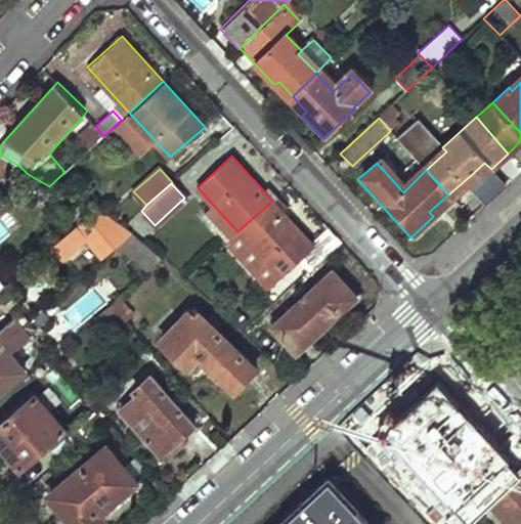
[(311,243),(272,201),(237,231),(278,276),(299,258),(308,269),(339,242),(327,228),(311,243)]
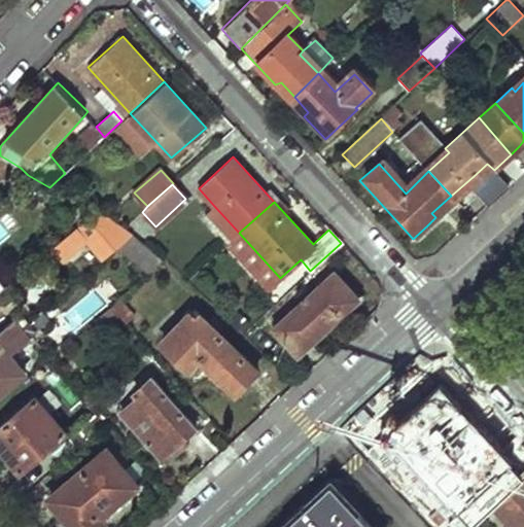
[(230,241),(239,233),(214,206),(204,214),(230,241)]
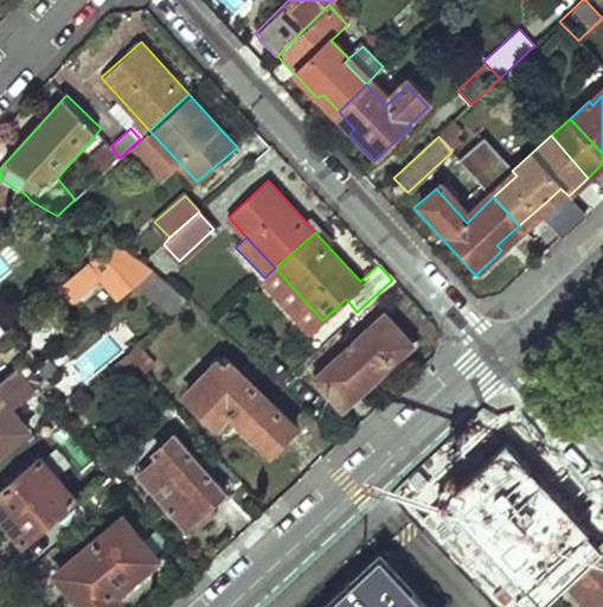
[(140,264),(108,246),(58,288),(69,301),(98,276),(116,299),(135,283),(149,272),(140,264)]
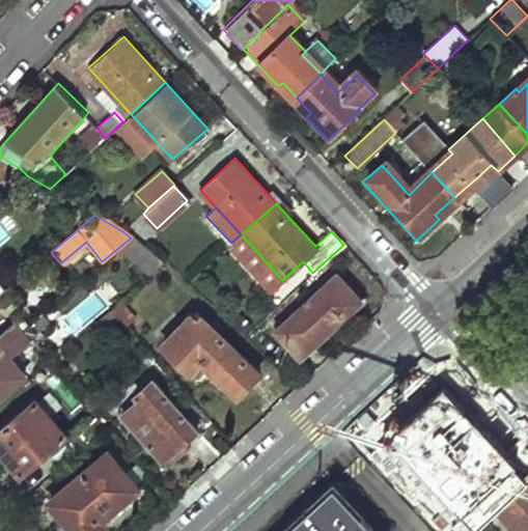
[(229,245),(271,290),(282,280),(241,234),(231,243),(229,245)]
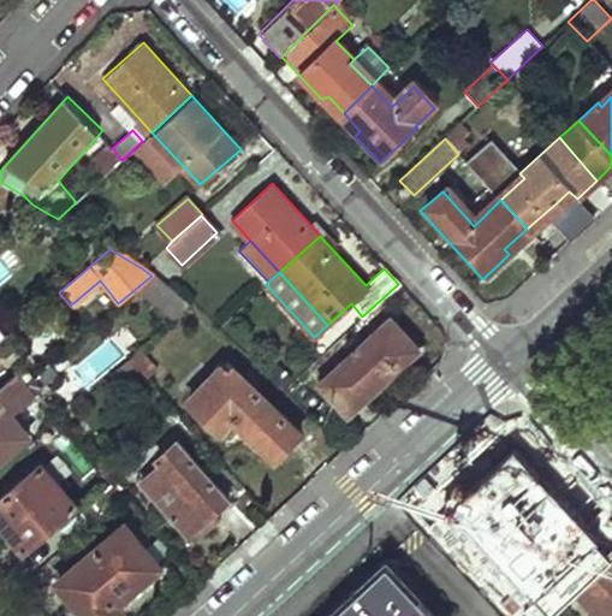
[(191,304),(152,276),(137,288),(173,319),(191,304)]
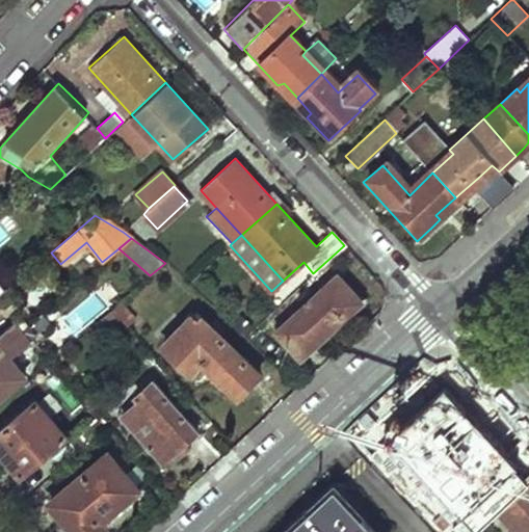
[(360,301),(337,274),(278,328),(300,355),(336,323),(360,301)]
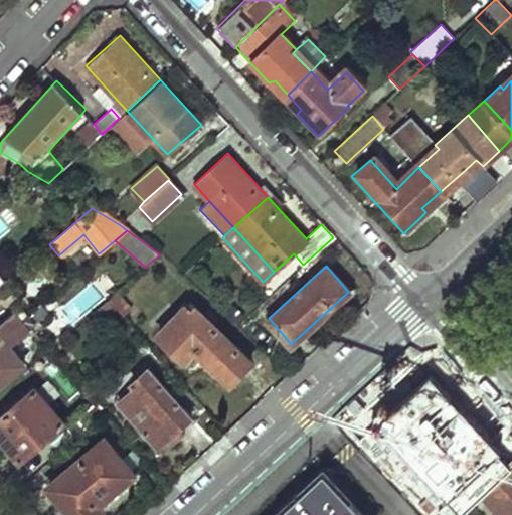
[(114,307),(107,299),(90,313),(97,321),(114,307)]
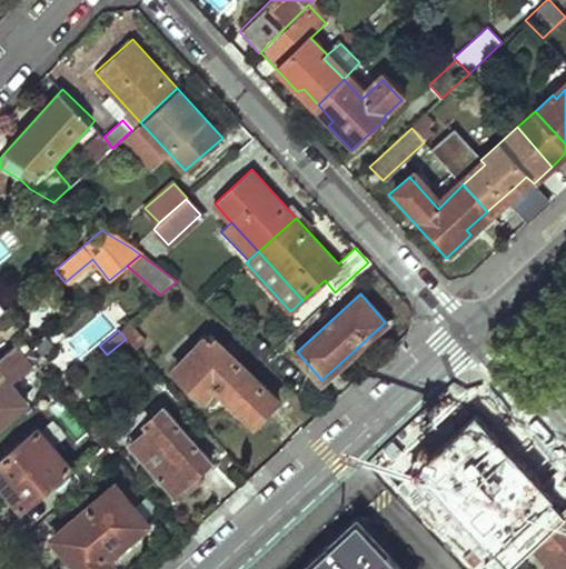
[(52,343),(45,335),(31,346),(0,371),(0,420),(27,398),(10,379),(52,343)]
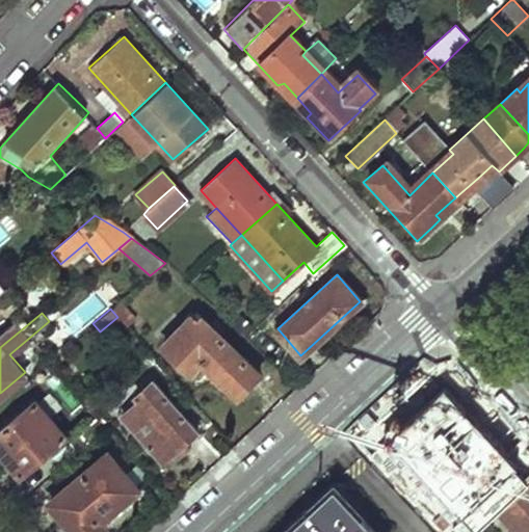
[(259,372),(196,313),(163,345),(188,369),(200,358),(237,394),(247,383),(259,372)]
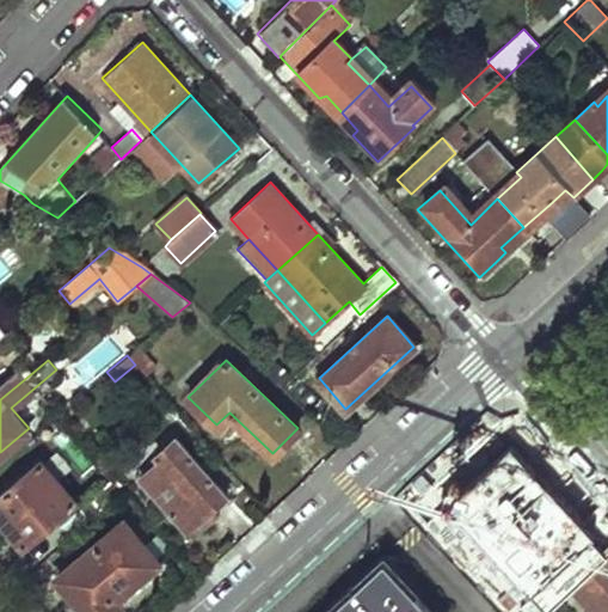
[(0,399),(34,372),(25,363),(0,385),(0,399)]
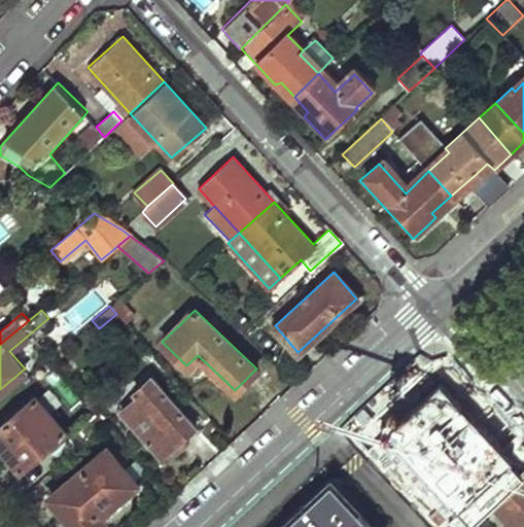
[(196,425),(152,375),(134,392),(137,395),(119,411),(160,456),(184,435),(196,425)]
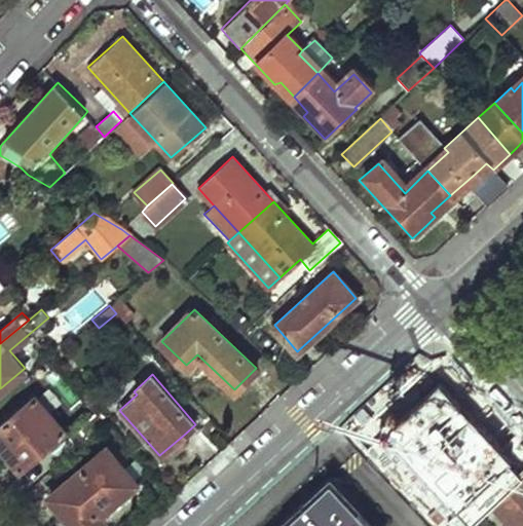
[(499,416),(478,392),(449,419),(471,442),(451,460),(479,490),(493,505),(522,478),(522,470),(486,429),(499,416)]
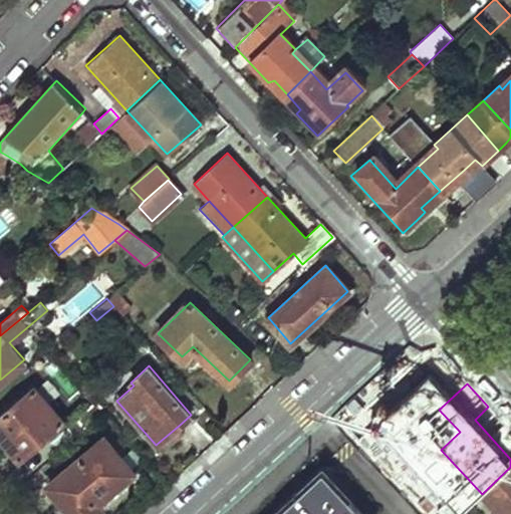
[(39,402),(58,425),(74,411),(56,389),(39,402)]
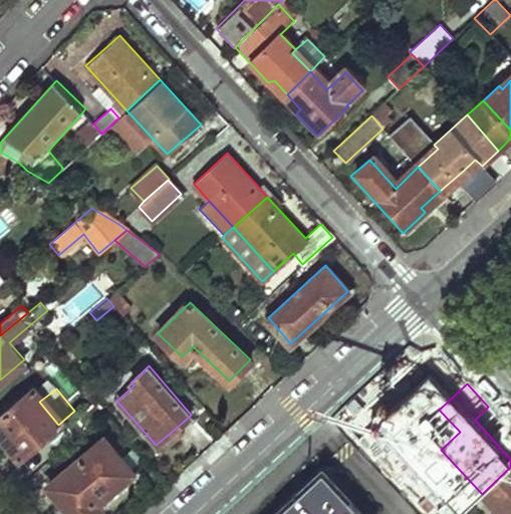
[(39,402),(29,390),(0,414),(0,434),(1,435),(20,457),(58,425),(39,402)]
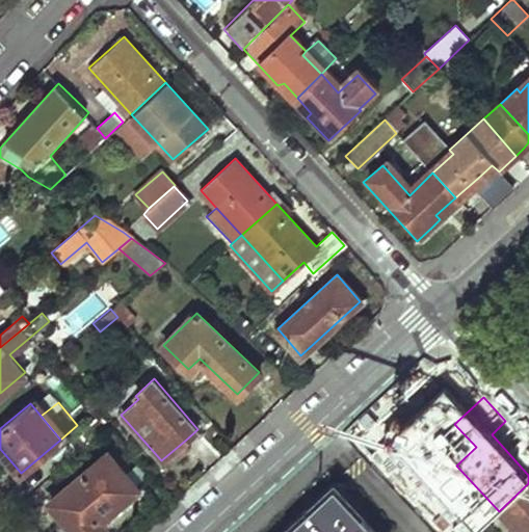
[(136,487),(106,452),(48,501),(67,524),(73,531),(96,531),(104,526),(98,520),(117,503),(136,487)]
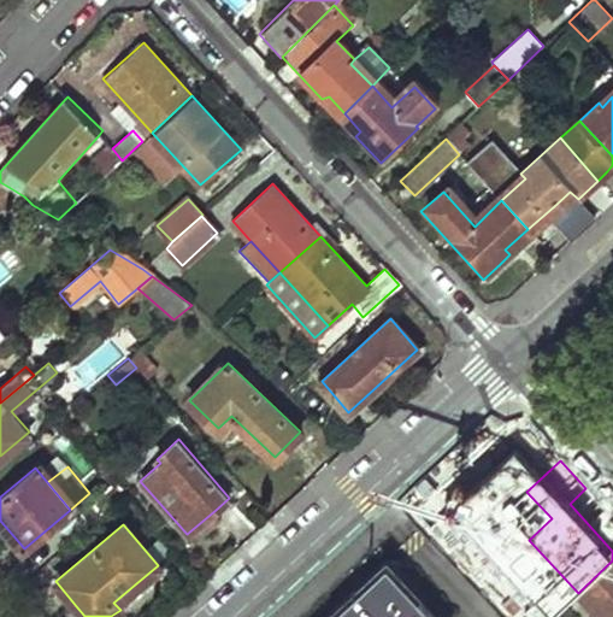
[(612,616),(612,560),(578,593),(600,616),(612,616)]
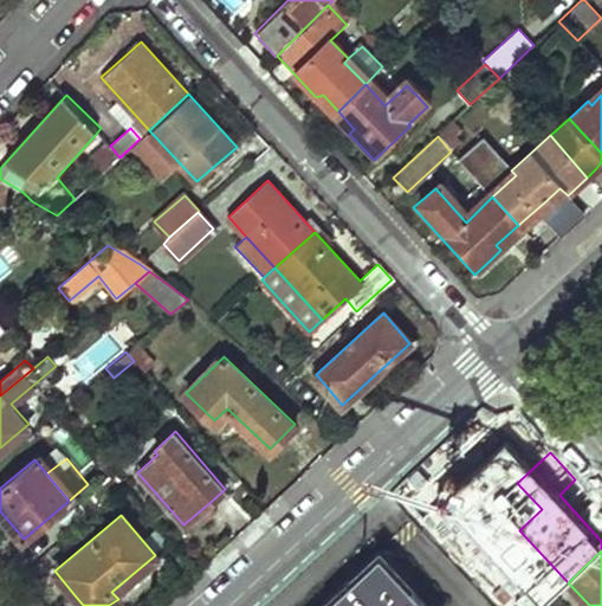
[(427,605),(380,554),(356,577),(324,605),(427,605)]
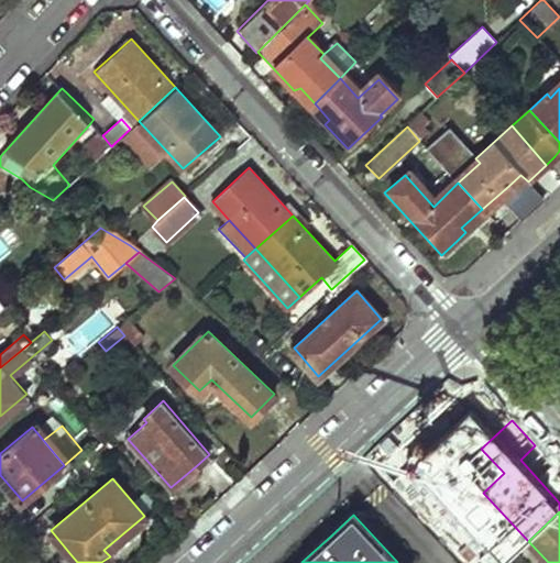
[(515,554),(528,541),(513,525),(500,537),(515,554)]
